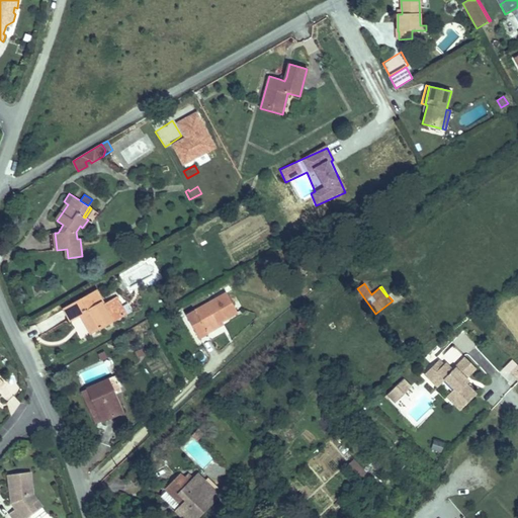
[(125,314),(116,297),(104,305),(96,290),(64,309),(70,321),(81,315),(83,314),(85,318),(83,319),(91,333),(125,314)]
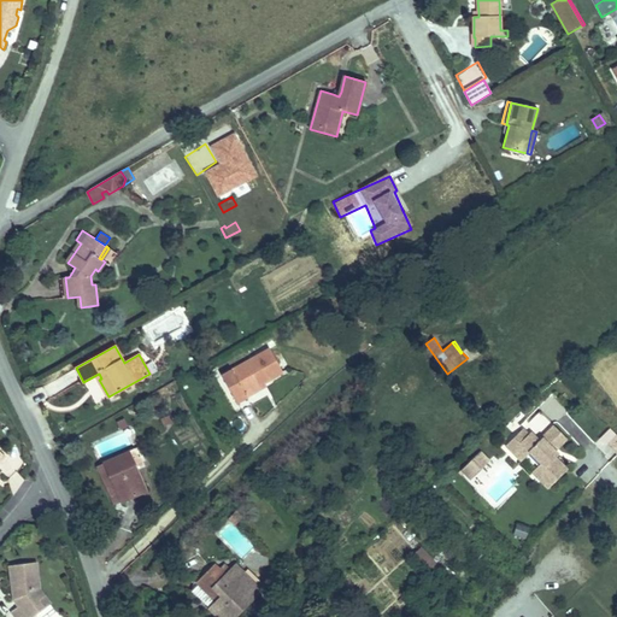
[(264,382),(282,372),(270,348),(222,376),(238,403),(246,398),(245,394),(264,382)]
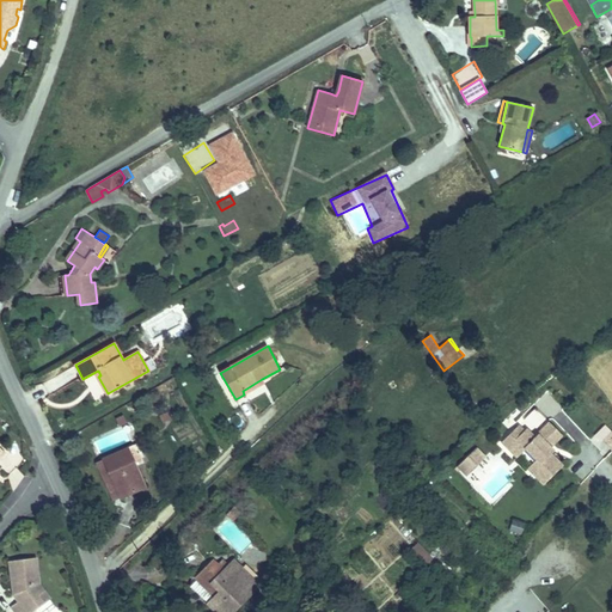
[(95,401),(103,397),(96,377),(86,380),(95,401)]
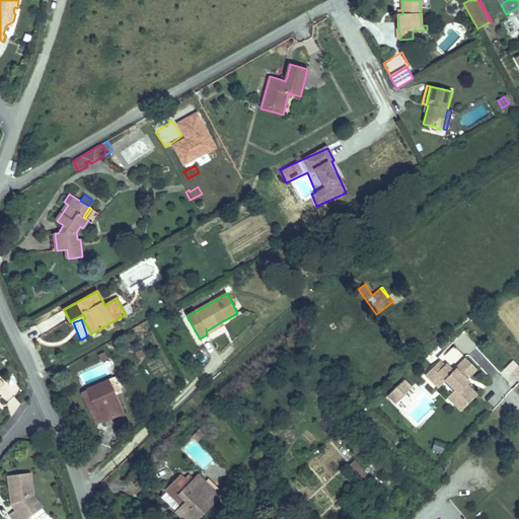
[(207,335),(224,324),(222,321),(206,331),(207,335)]
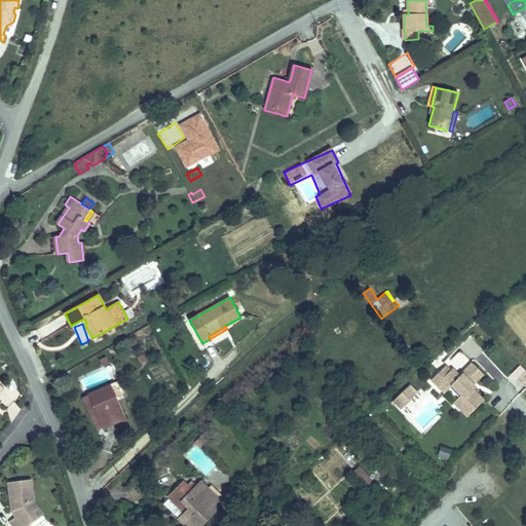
[(148,360),(146,354),(138,358),(140,364),(148,360)]
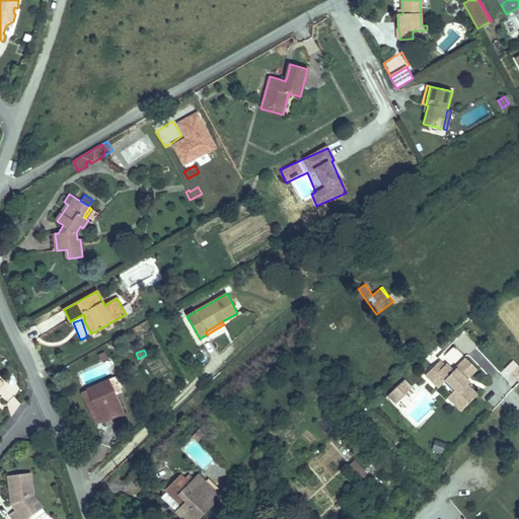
[(463,410),(476,395),(466,385),(463,382),(466,379),(476,369),(465,358),(453,371),(446,364),(444,365),(439,361),(426,375),(434,383),(441,376),(446,380),(455,389),(447,397),(455,404),(456,402),(463,410)]
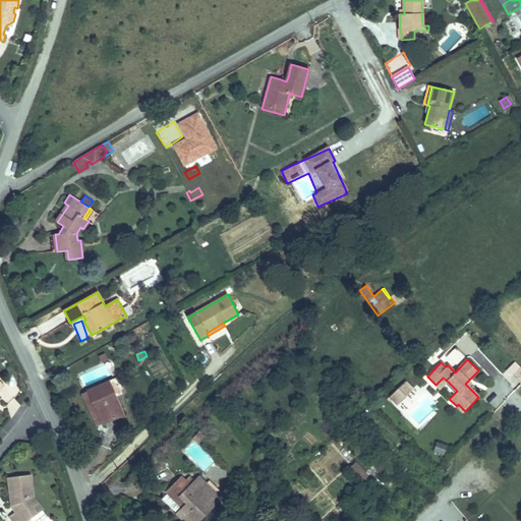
[(441,390),(448,382),(443,378),(436,385),(441,390)]
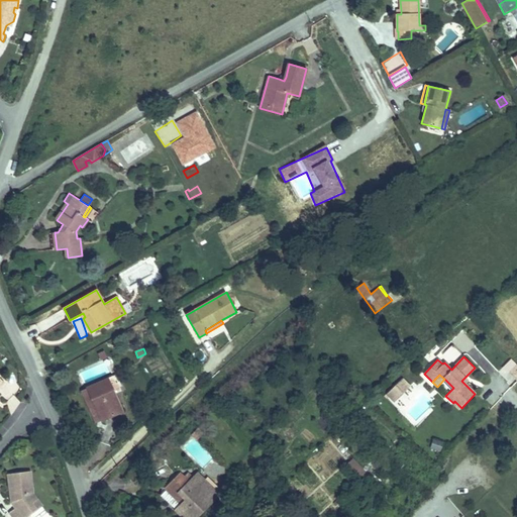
[(121,391),(117,383),(116,383),(113,377),(108,379),(114,394),(121,391)]
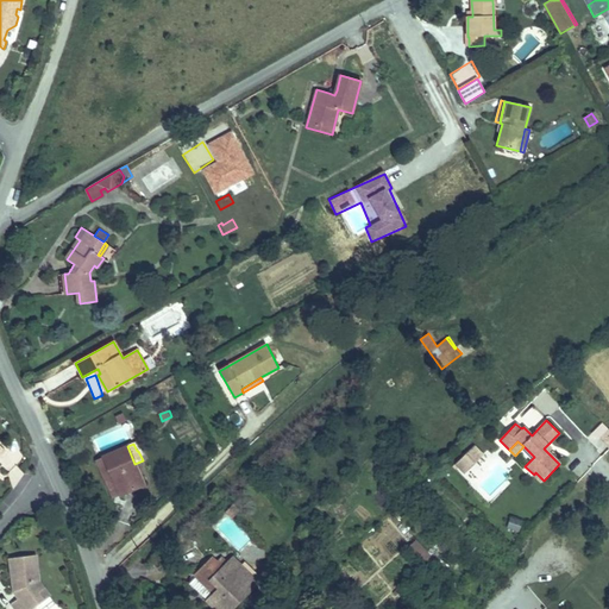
[(144,484),(135,464),(127,446),(102,457),(120,495),(144,484)]
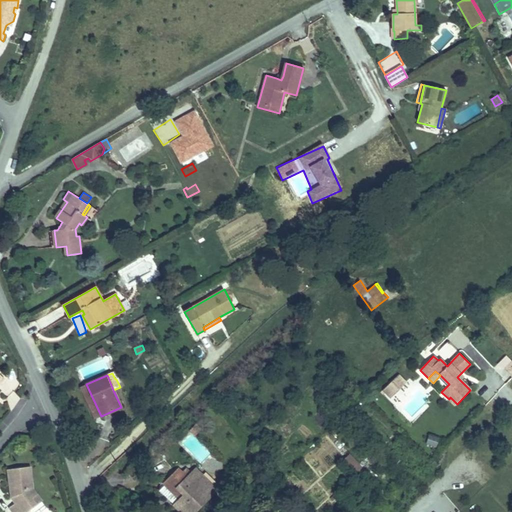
[(406,383),(398,375),(391,382),(399,390),(406,383)]
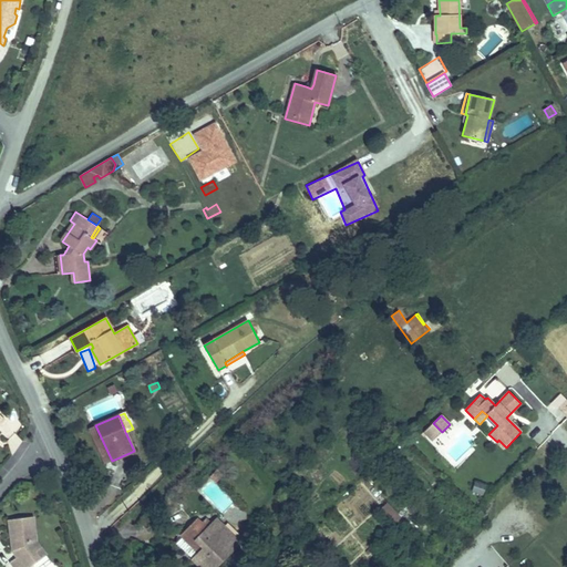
[(433,441),(442,432),(433,423),(424,432),(433,441)]
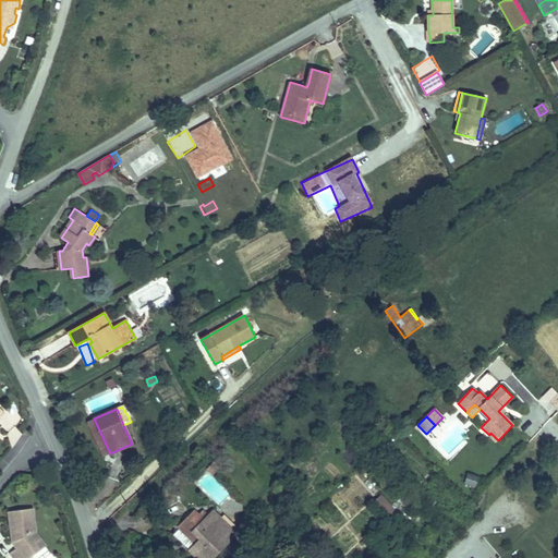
[(110,453),(94,419),(88,422),(105,457),(110,453)]
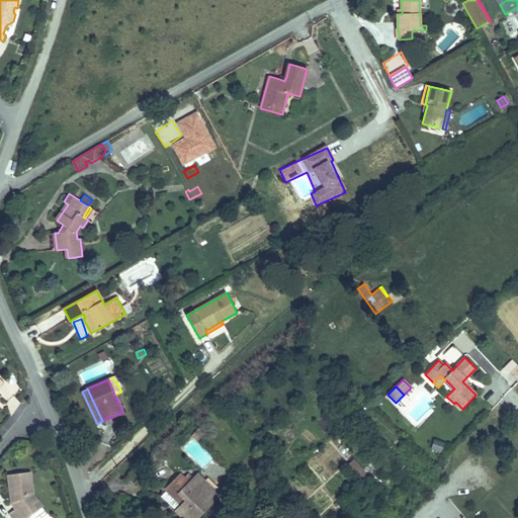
[(197,440),(203,434),(198,429),(192,435),(197,440)]
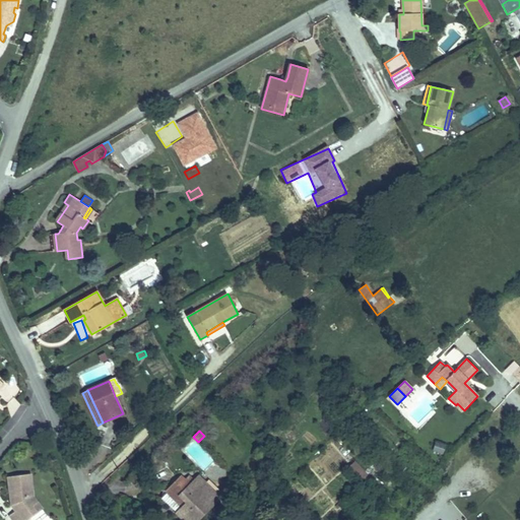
[(443,454),(446,445),(436,442),(433,451),(443,454)]
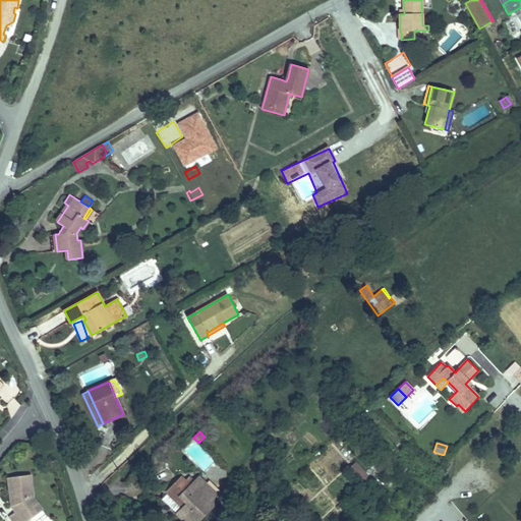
[(369,476),(356,462),(350,467),(363,482),(369,476)]
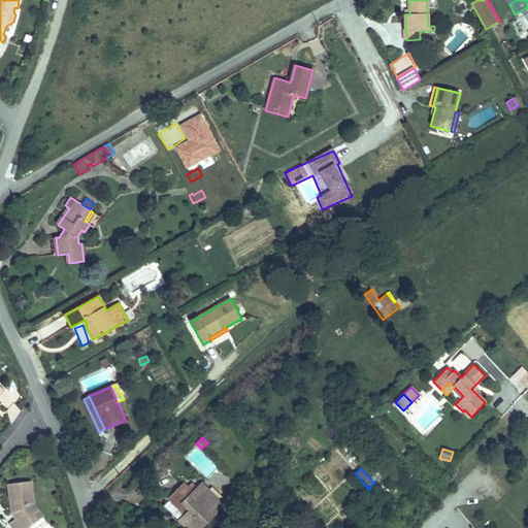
[(32,514),(38,509),(34,503),(31,482),(8,484),(10,507),(13,506),(14,512),(11,513),(15,519),(9,523),(12,527),(28,527),(38,521),(32,514)]
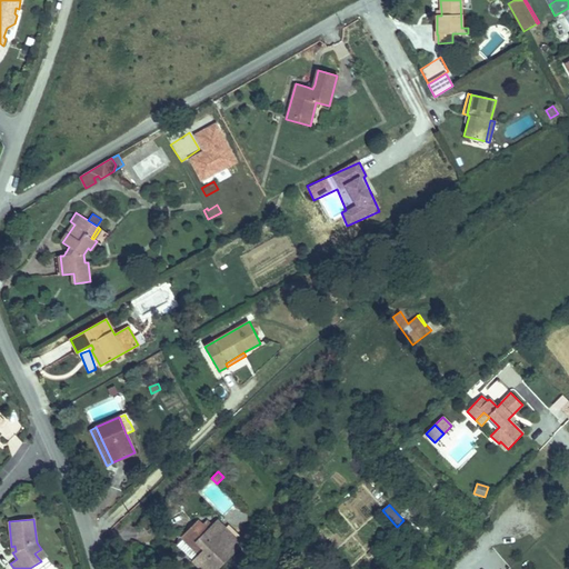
[(237,548),(213,525),(213,526),(208,520),(203,525),(205,526),(203,527),(198,521),(182,538),(183,539),(191,546),(200,555),(205,550),(220,565),(237,548)]
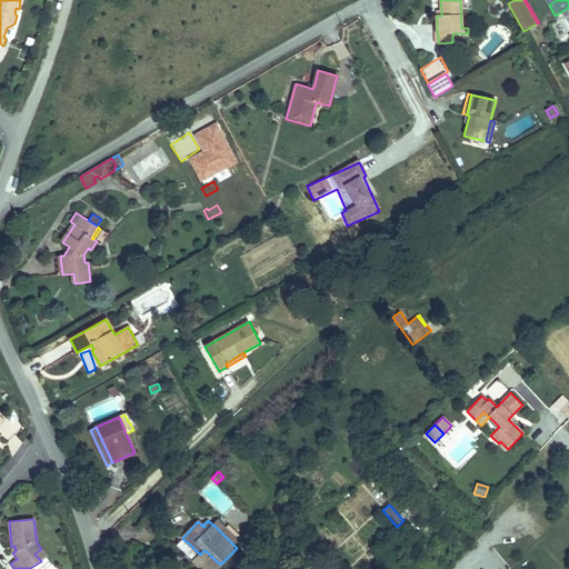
[(241,543),(218,520),(213,525),(237,548),(241,543)]
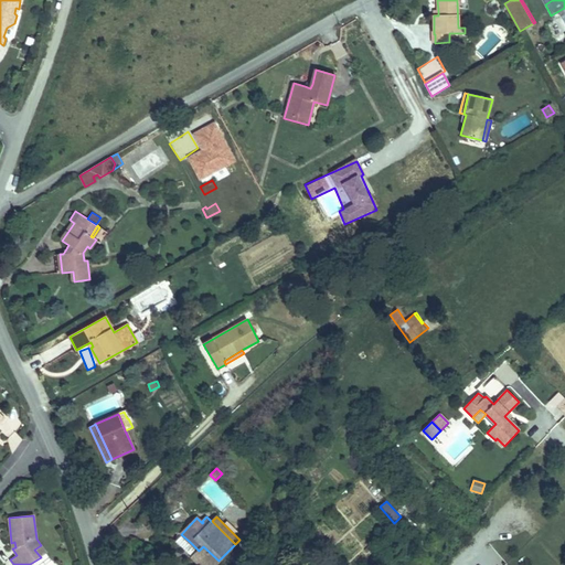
[(183,548),(190,542),(182,535),(177,542),(183,548)]
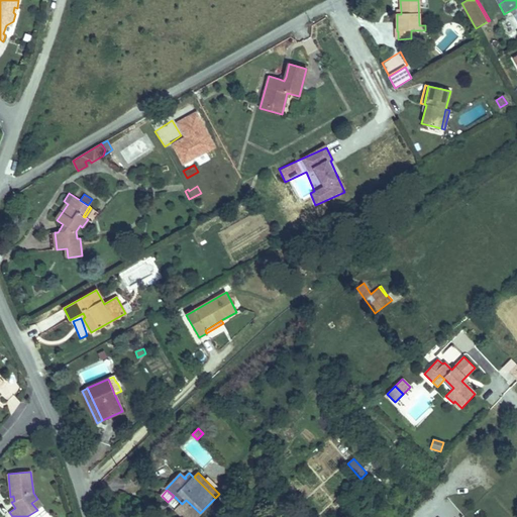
[(220,503),(224,498),(219,494),(215,498),(220,503)]
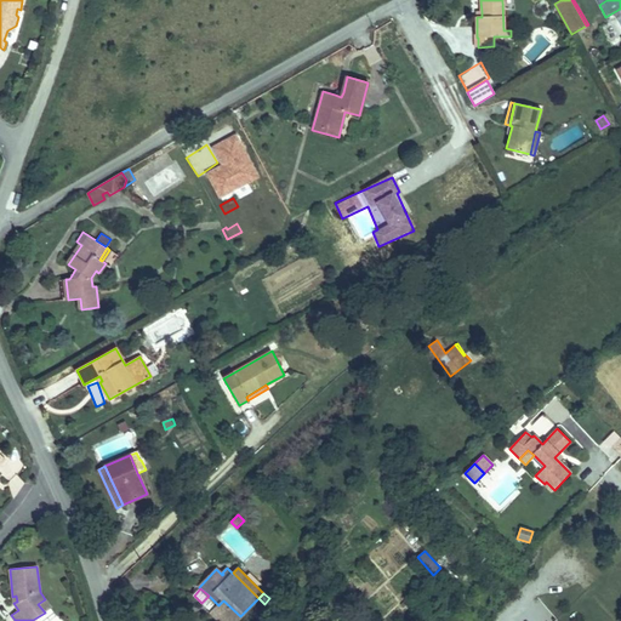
[(235,620),(240,616),(223,600),(218,605),(209,596),(201,603),(220,620),(235,620)]
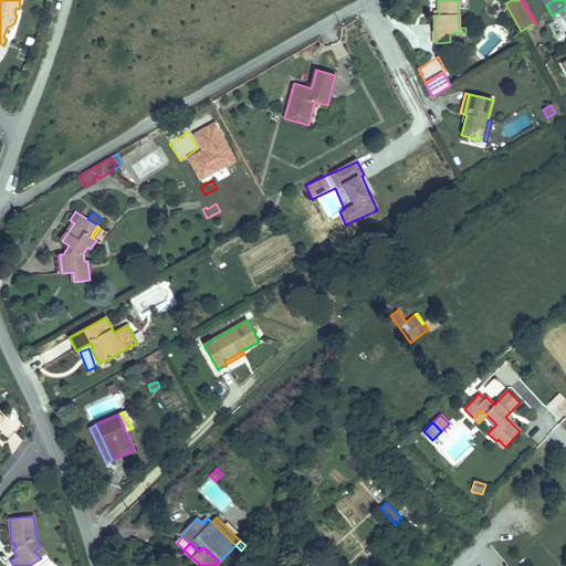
[(46,554),(41,546),(34,551),(41,558),(46,554)]
